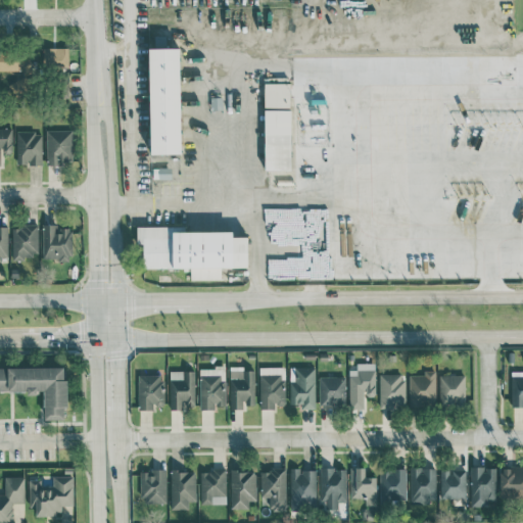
[(67,47),(42,47),(42,66),(67,66),(67,47)]
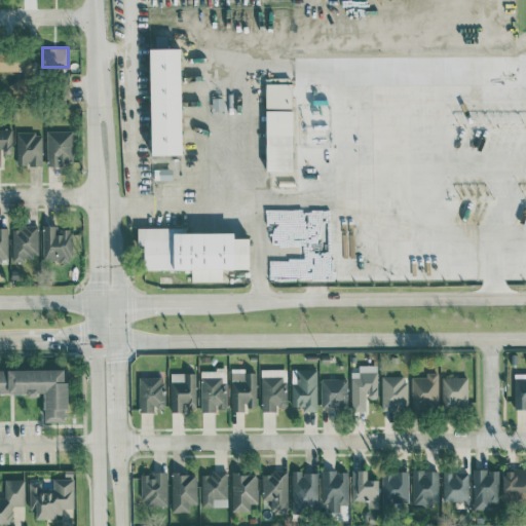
[(182,154),(180,47),(149,48),(150,154),(182,154)]
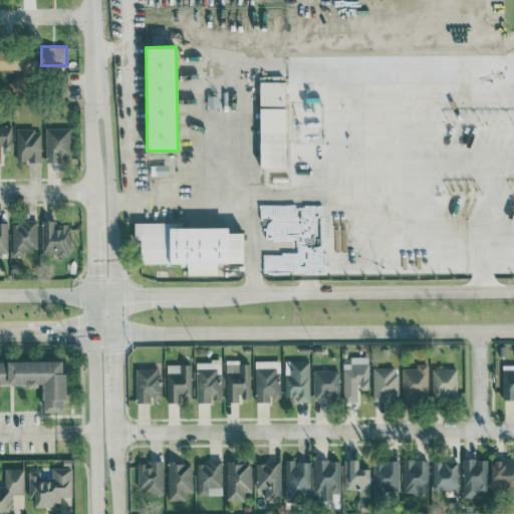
[(12,126),(0,126),(0,162),(1,162),(0,149),(12,148),(12,126)]
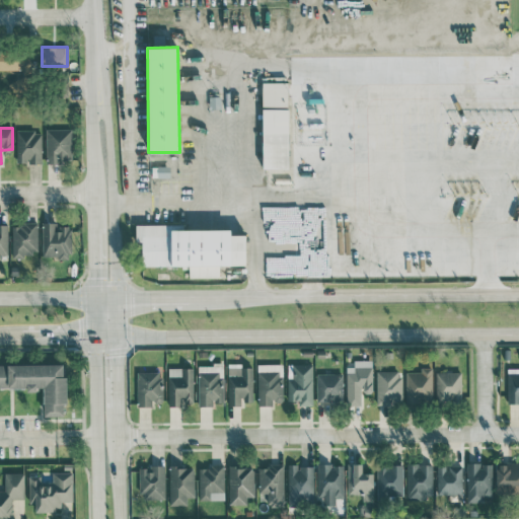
[(46,163),(61,163),(60,157),(70,157),(70,128),(45,129),(46,163)]
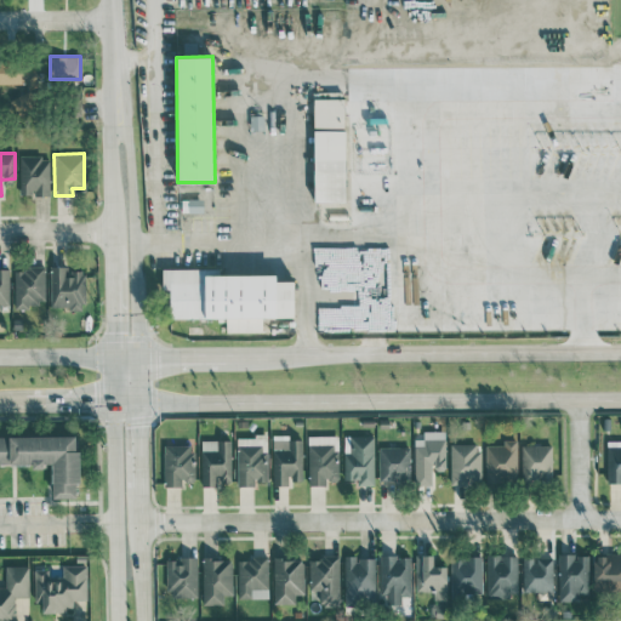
[(49,195),(49,157),(20,155),(20,193),(34,193),(34,195),(49,195)]
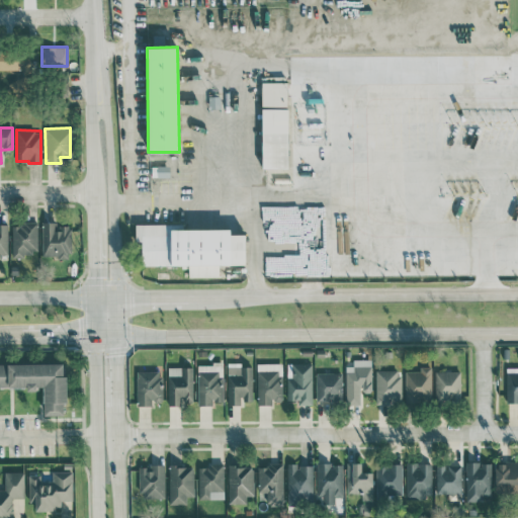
[(57,222),(40,222),(41,257),(70,256),(69,225),(57,226),(57,222)]
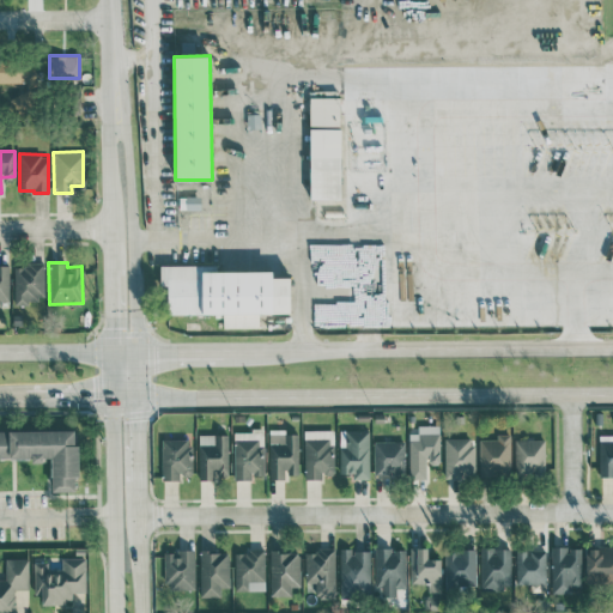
[(13,263),(14,302),(44,302),(43,263),(13,263)]
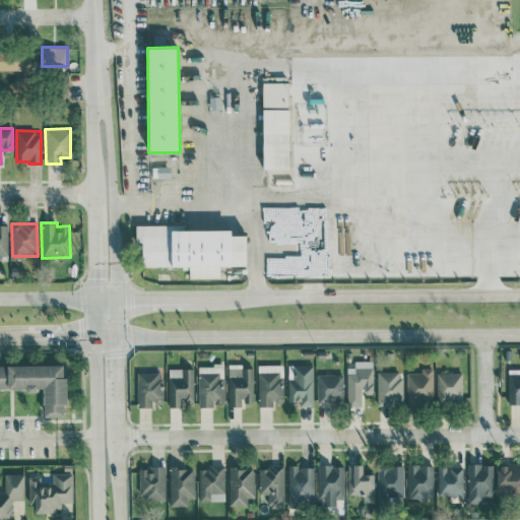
[(243,261),(243,231),(228,231),(228,224),(137,224),(137,266),(189,266),(189,275),(218,275),(218,261),(243,261)]
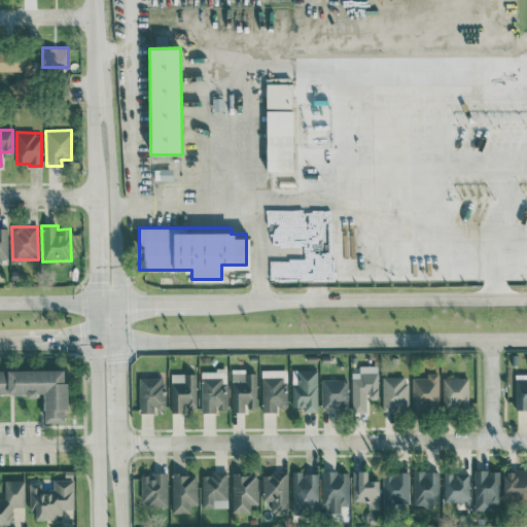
[(63,370),(0,370),(0,394),(43,395),(43,423),(67,422),(67,382),(64,382),(63,370)]
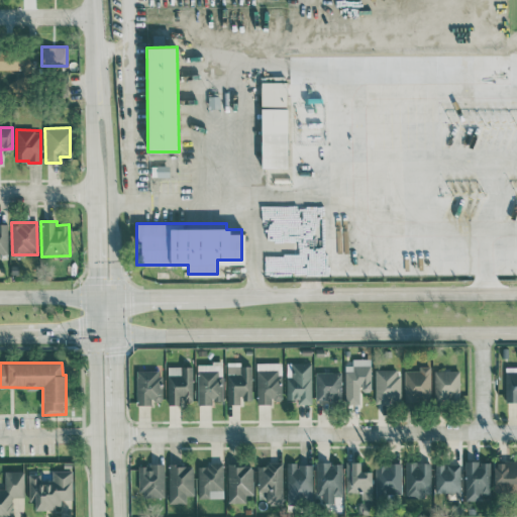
[(251,367),(227,366),(226,402),(240,402),(240,397),(250,398),(251,367)]
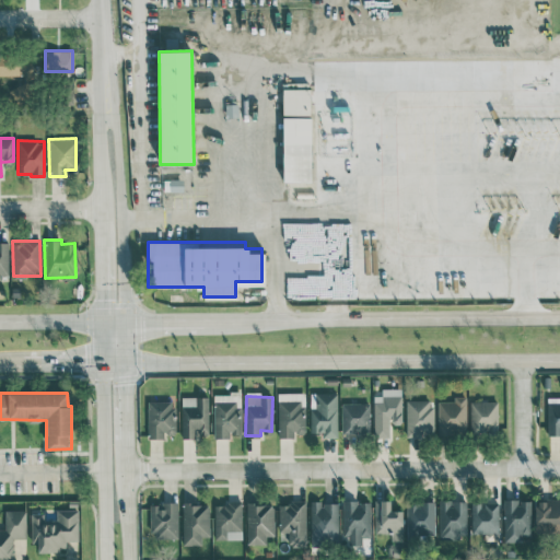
[(547,435),(559,435),(559,396),(548,397),(547,435)]
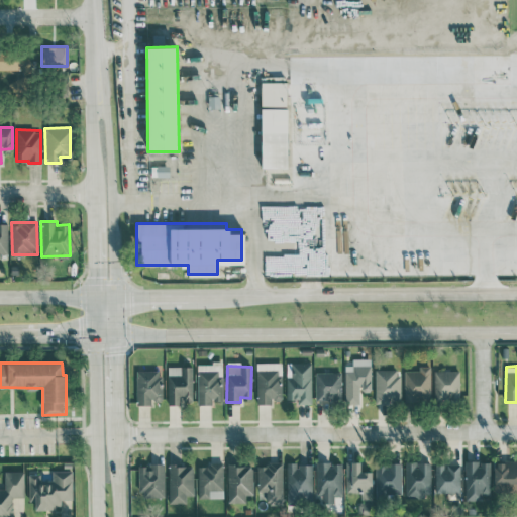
[(360,461),(345,462),(346,492),(360,492),(362,499),(372,499),(371,471),(360,472),(360,461)]
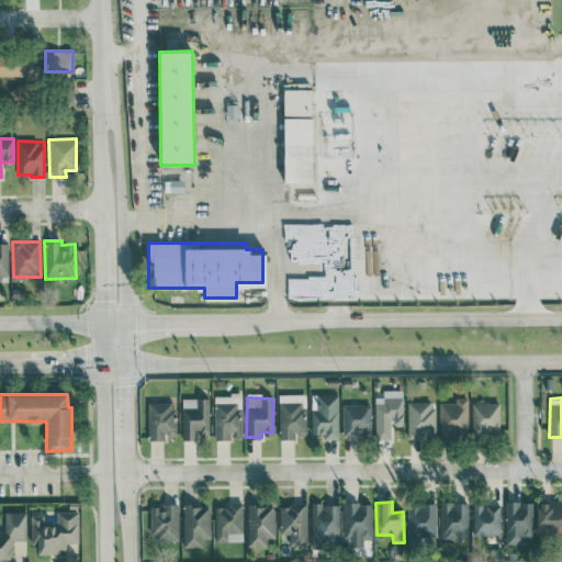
[(468,502),(441,502),(440,541),(458,541),(458,534),(468,534),(468,502)]
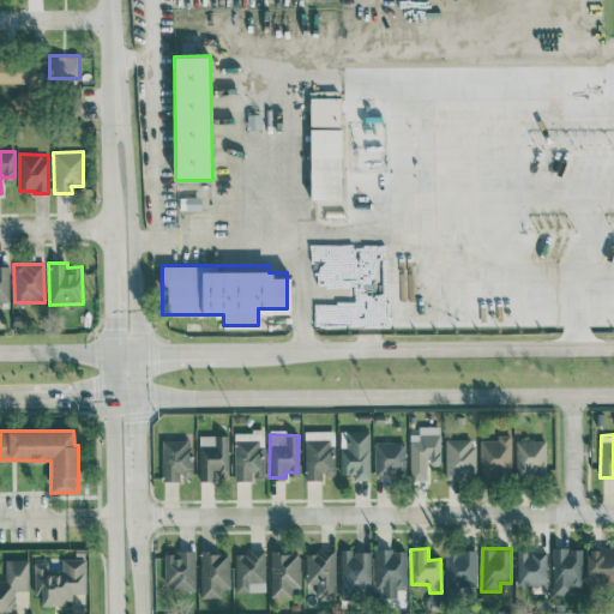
[(571,555),(552,557),(553,595),(583,594),(582,548),(571,549),(571,555)]
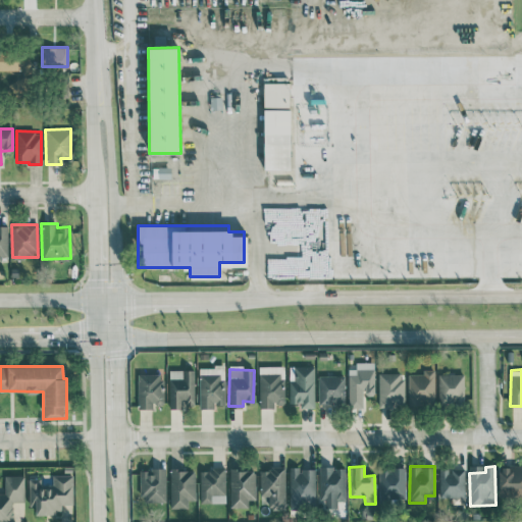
[(521,466),(499,466),(499,498),(521,498),(521,466)]
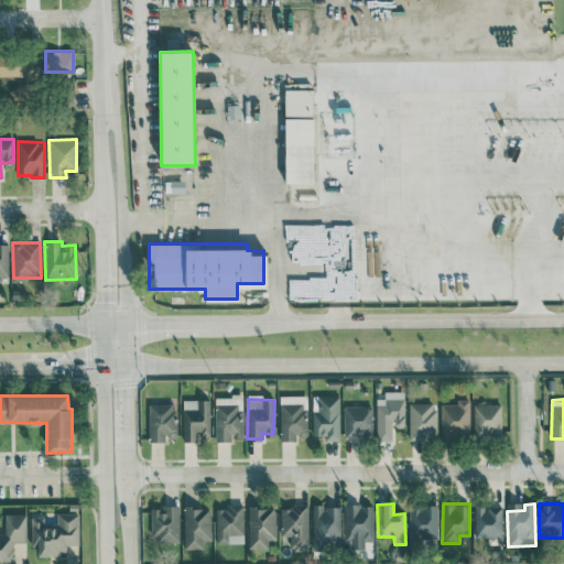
[(152,507),(153,541),(180,541),(179,506),(152,507)]
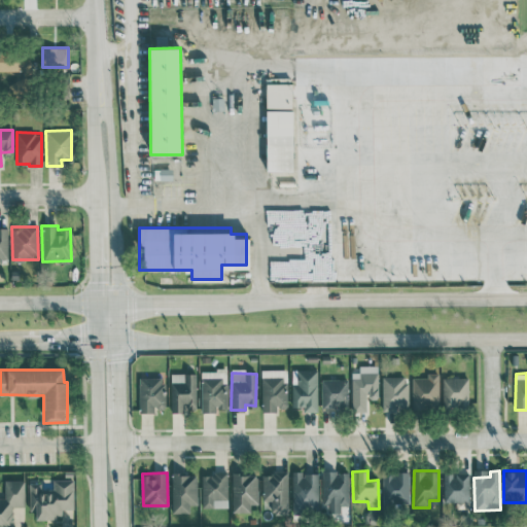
[(271,500),(271,505),(288,504),(287,472),(261,473),(262,500),(271,500)]
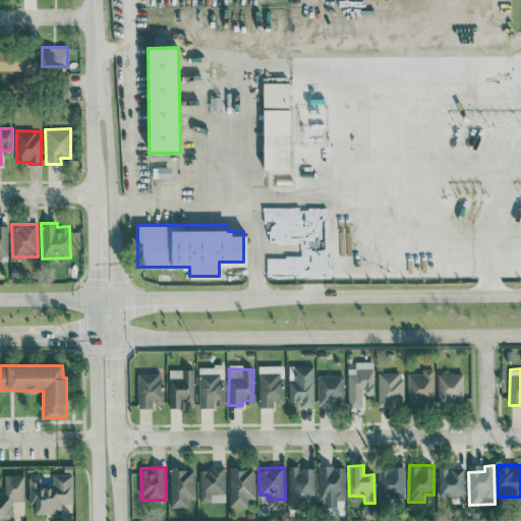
[(170,507),(186,507),(186,499),(195,498),(194,468),(169,469),(170,507)]
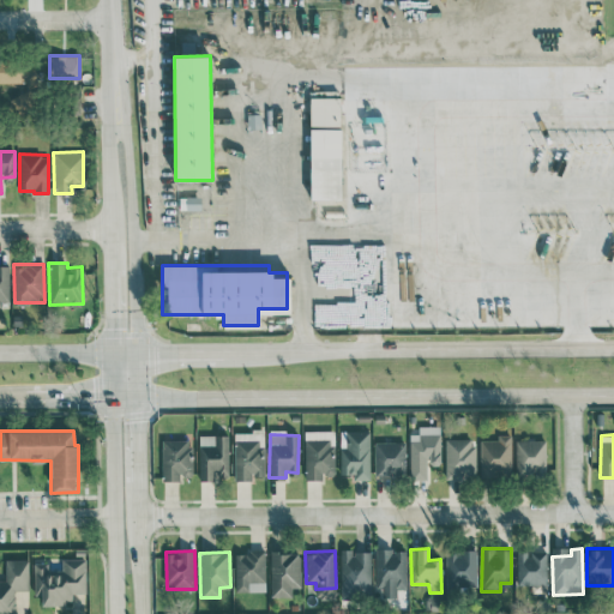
[(265,552),(235,553),(236,591),(265,590),(265,552)]
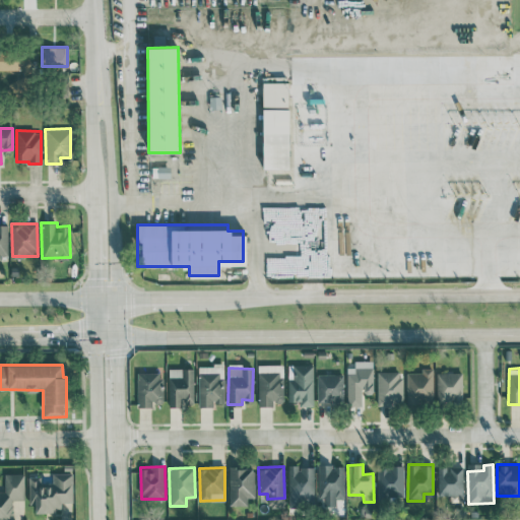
[(403,497),(402,467),(377,468),(378,498),(403,497)]
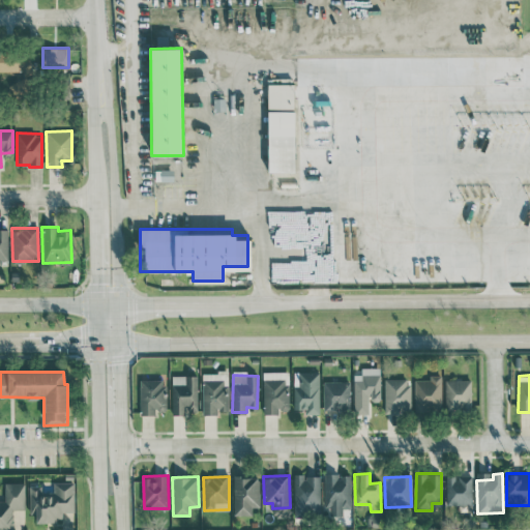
[(471,476),(446,476),(447,504),(472,504),(471,476)]
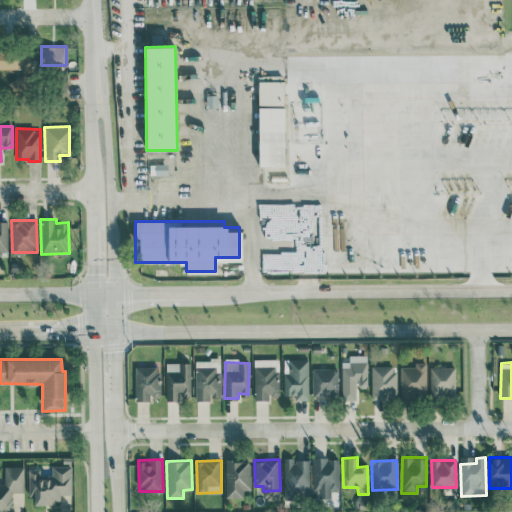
[(226,497),(242,497),(242,489),(251,488),(250,461),(225,462),(226,497)]
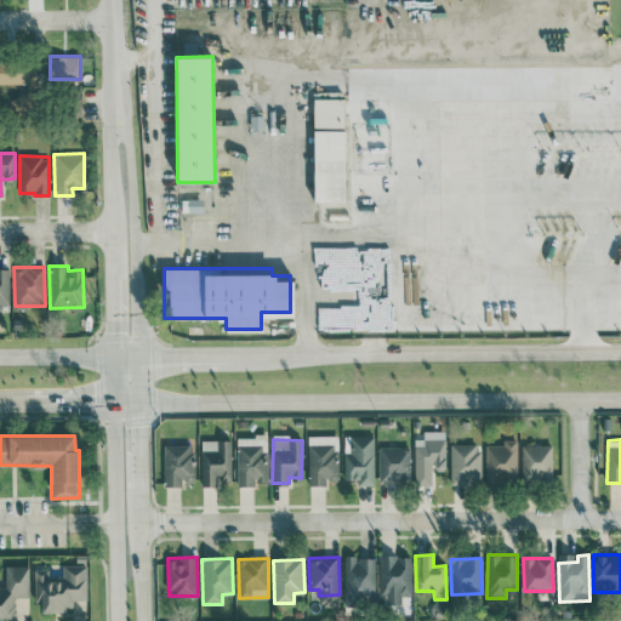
[(381,594),(385,594),(385,604),(400,604),(400,594),(410,594),(410,559),(381,559),(381,594)]
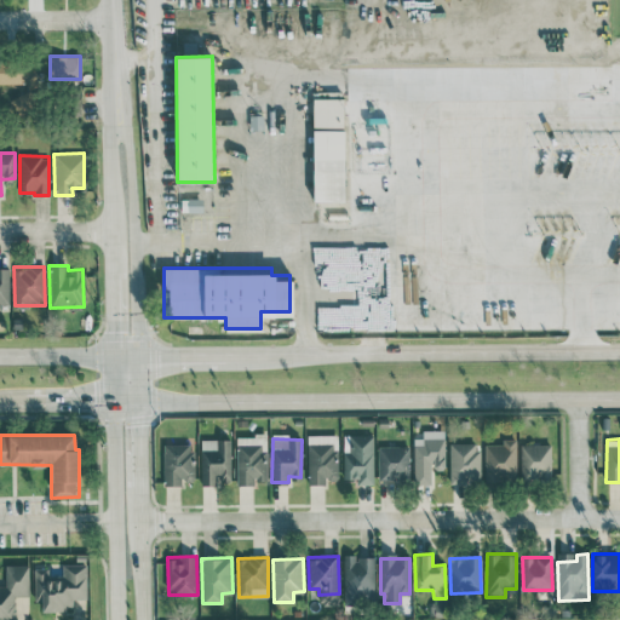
[(373,561),(344,561),(345,603),(374,602),(373,561)]
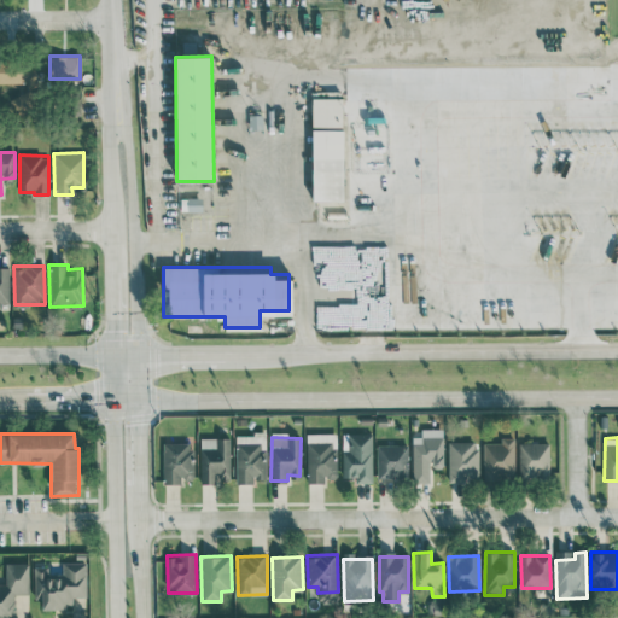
[(86,561),(63,563),(63,575),(47,576),(47,566),(34,567),(34,599),(41,599),(42,608),(73,607),(73,598),(87,596),(86,561)]
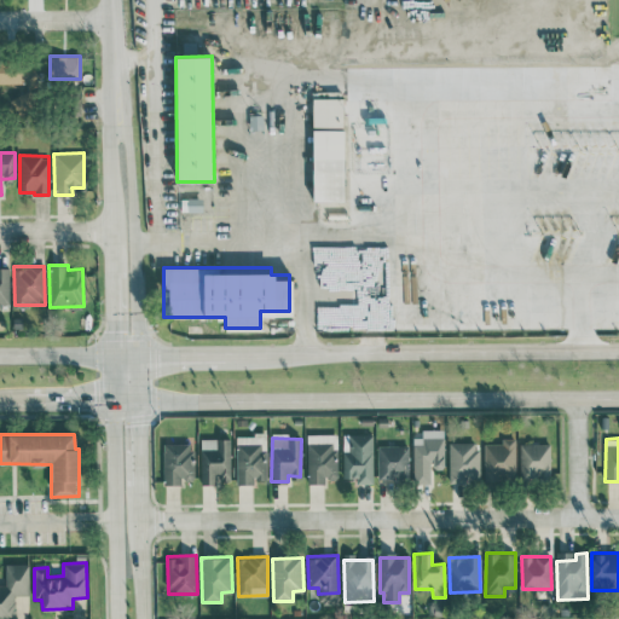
[(29,563),(6,563),(6,585),(0,584),(0,618),(15,618),(16,595),(29,595),(29,563)]
